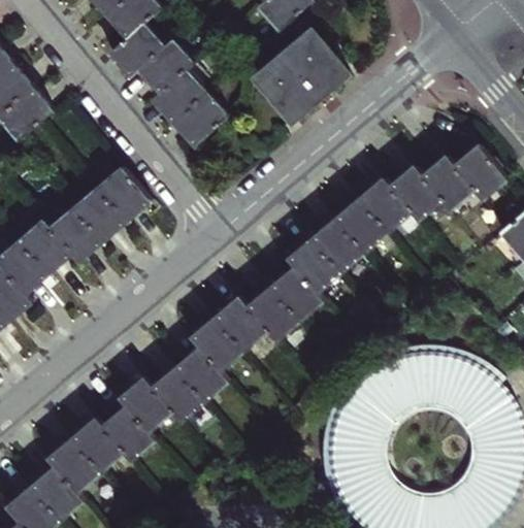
[(183,130),(195,143),(228,113),(185,67),(193,60),(171,37),(164,43),(143,21),(160,4),(156,0),(95,0),(96,0),(115,22),(127,35),(109,52),(120,62),(131,74),(138,67),(150,79),(160,90),(152,97),(162,107),(183,130)]
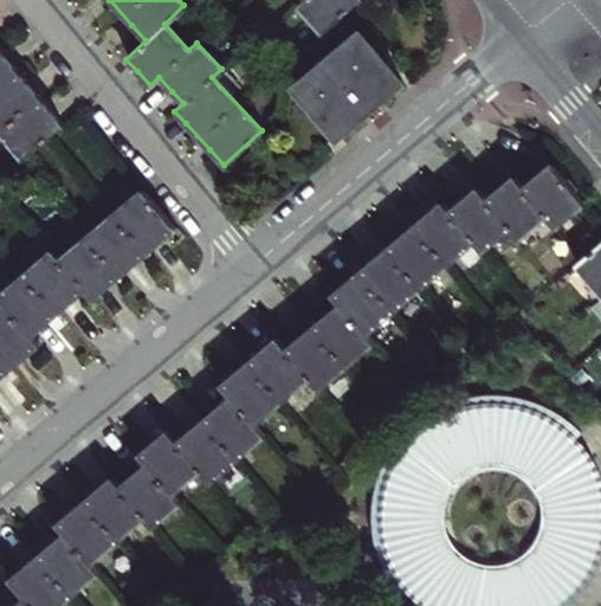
[(301,0),(295,6),(320,33),(355,0),(301,0)]
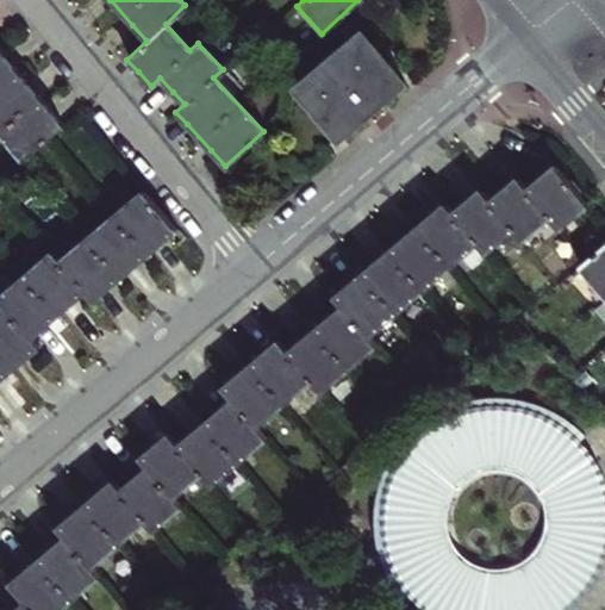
[(360,32),(295,87),(318,114),(336,136),(401,82),(378,54),(360,32)]
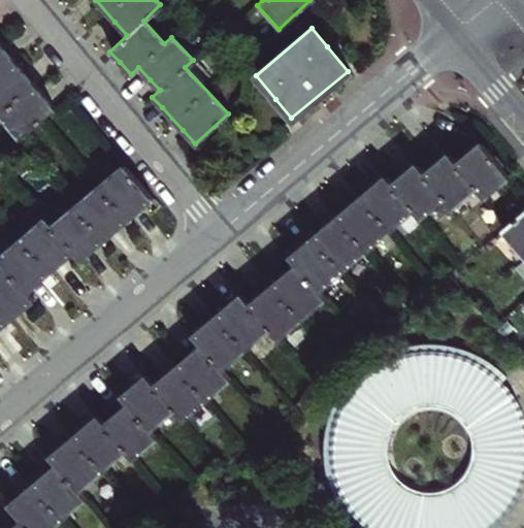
[(0,118),(18,138),(52,109),(40,96),(18,68),(0,47),(0,118)]
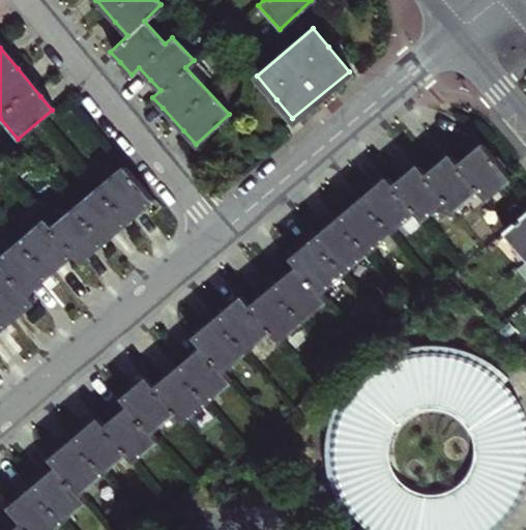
[(484,199),(508,178),(479,144),(470,151),(456,165),(447,154),(437,163),(422,175),(414,165),(404,174),(390,185),(384,177),(370,188),(346,209),(322,229),(301,247),(288,258),(295,266),(286,274),(260,296),(247,306),(239,297),(229,305),(203,327),(191,337),(200,347),(185,359),(162,380),(151,387),(143,378),(133,386),(119,398),(126,406),(115,415),(101,425),(95,418),(83,429),(55,452),(48,459),(54,467),(41,477),(16,499),(6,507),(20,523),(11,529),(49,529),(83,501),(77,493),(124,452),(130,461),(154,440),(148,433),(172,411),(180,422),(228,381),(220,372),(267,331),(276,341),(324,300),(317,292),(412,211),(419,219),(443,199),(451,209),(475,188),(484,199)]
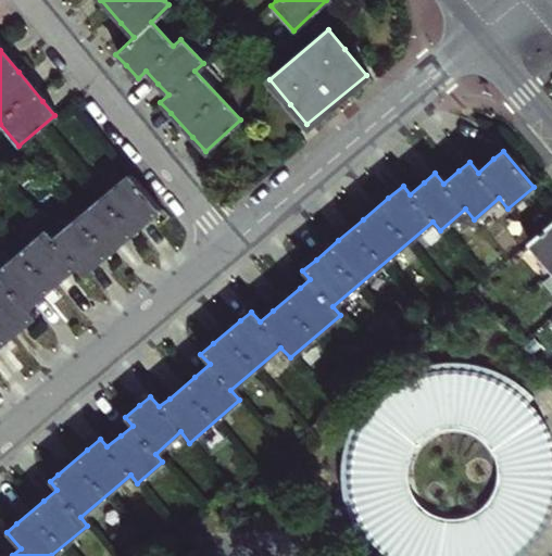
[(159,210),(127,174),(101,196),(51,238),(44,229),(0,267),(0,280),(0,343),(23,325),(32,316),(25,308),(38,297),(61,277),(75,265),(82,274),(95,263),(121,241),(145,220),(159,210)]
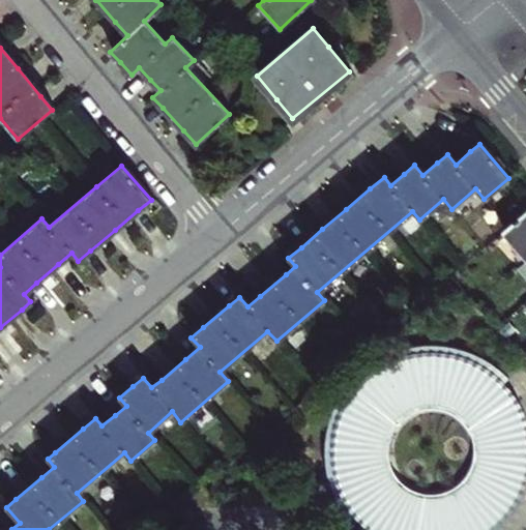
[(525,208),(506,226),(501,231),(525,259),(525,260),(517,268),(525,280),(525,208)]
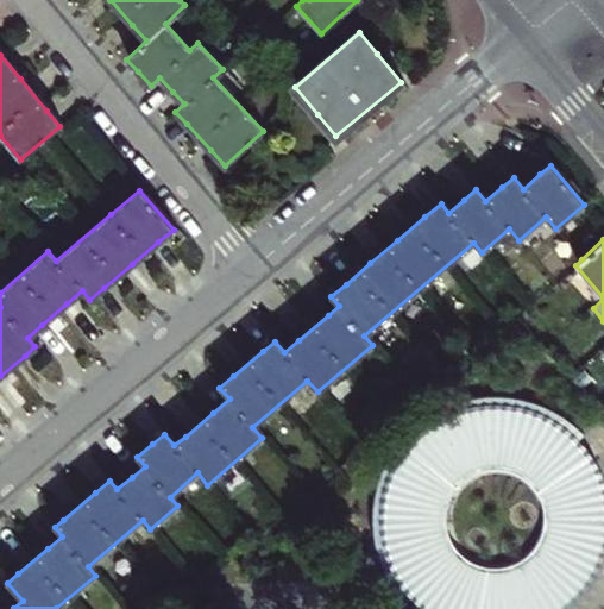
[(395,472),(388,491),(385,509),(385,531),(390,551),(394,564),(394,565),(401,576),(410,590),(426,604),(434,608),(551,608),(553,608),(570,594),(583,578),(592,560),(598,539),(601,520),(598,500),(592,478),(583,459),(570,444),(553,429),(536,420),(516,413),(490,410),(472,413),(461,415),(447,422),(432,431),(404,456),(395,472)]
